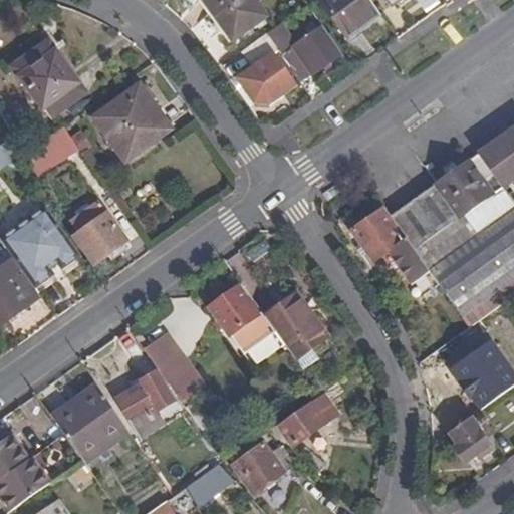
[(267,17),(254,0),(203,0),(233,41),(267,17)]
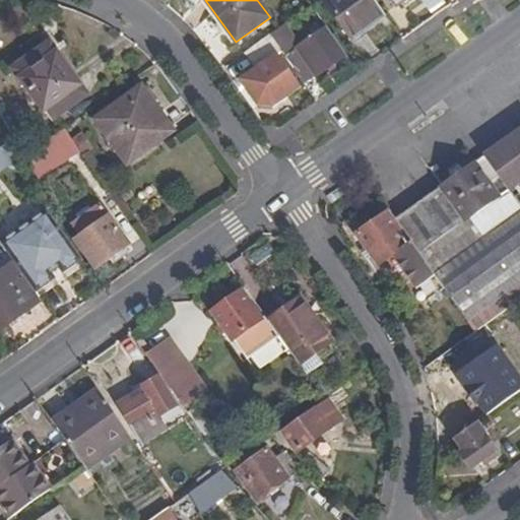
[(351,39),(385,15),(374,0),(326,0),(325,1),(351,39)]
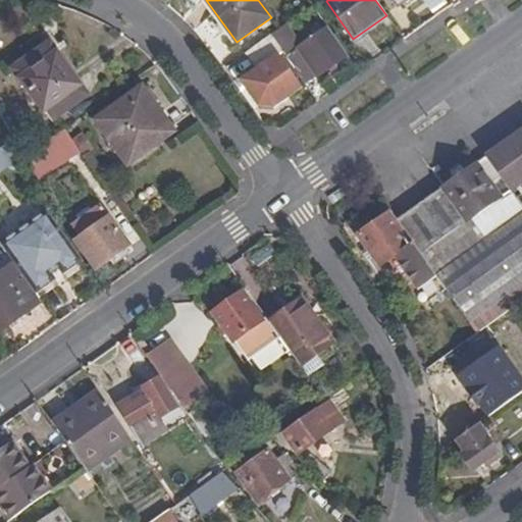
[(281,54),(302,83),(313,75),(315,81),(347,56),(329,31),(299,52),(282,28),(269,37),(281,54)]
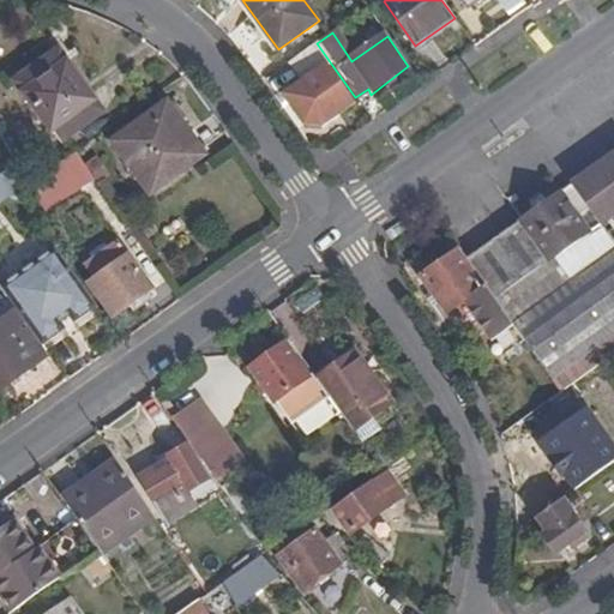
[(317,43),(288,64),(301,83),(286,96),(306,126),(320,127),(351,104),(326,68),(331,64),(317,43)]
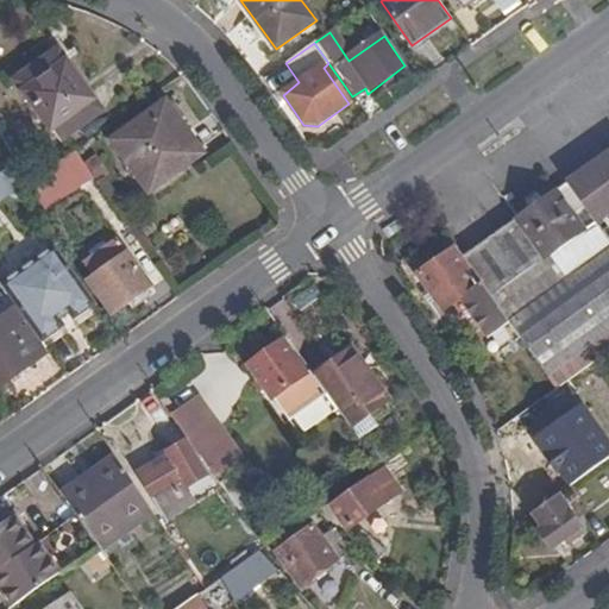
[(60,139),(101,110),(90,96),(92,95),(56,44),(12,74),(60,139)]
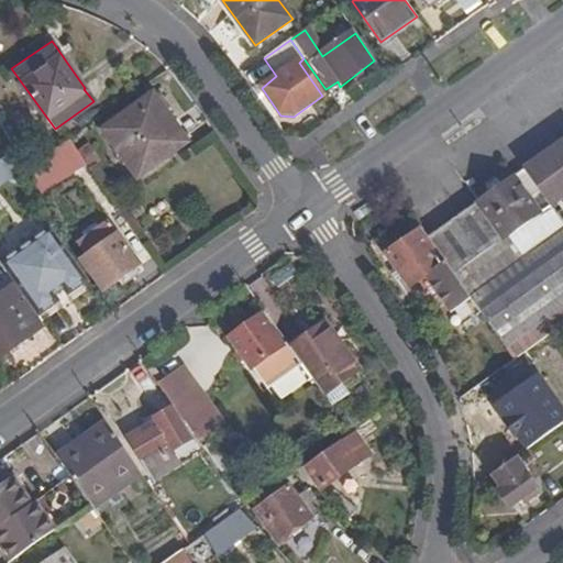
[(164,118),(169,114),(155,94),(103,129),(138,176),(183,144),(164,118)]
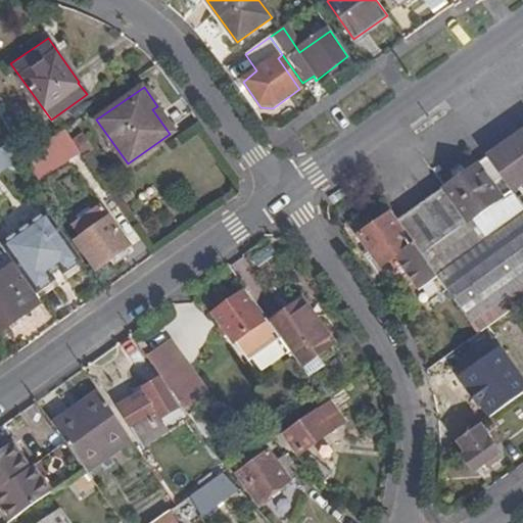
[(175,131),(157,106),(152,109),(170,134),(175,131)]
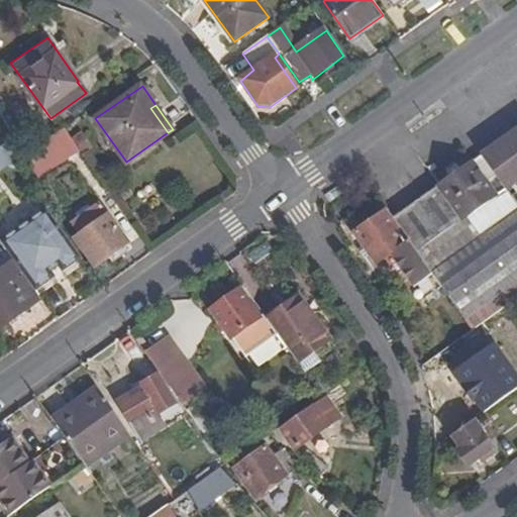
[(0,145),(13,137),(1,114),(0,112),(0,145)]
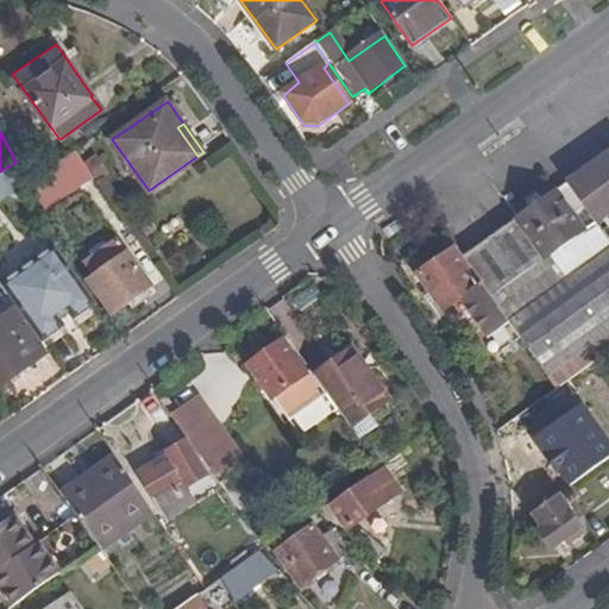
[(608,156),(567,186),(608,243),(608,226),(603,219),(608,215),(608,156)]
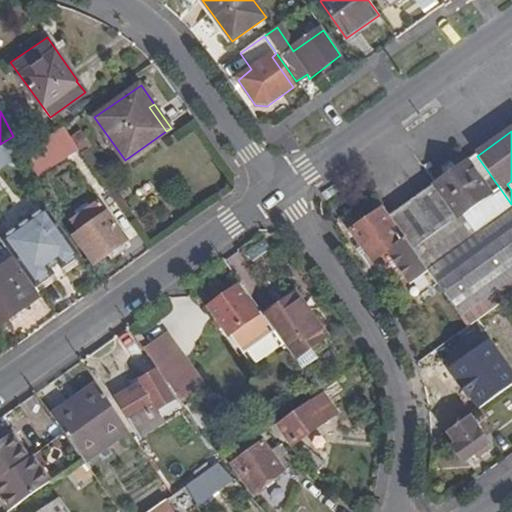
[(16,157),(22,153),(13,136),(0,144),(0,173),(7,187),(29,176),(16,157)]
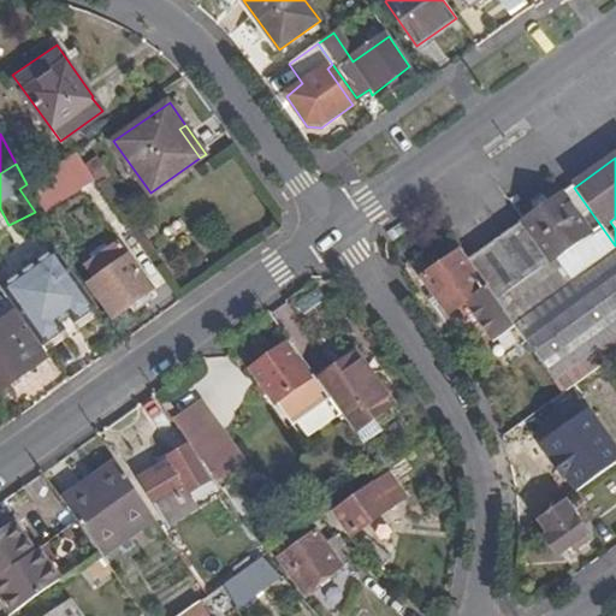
[(615,246),(574,188),(469,262),(486,288),(515,327),(525,342),(563,396),(603,367),(615,356),(615,246)]
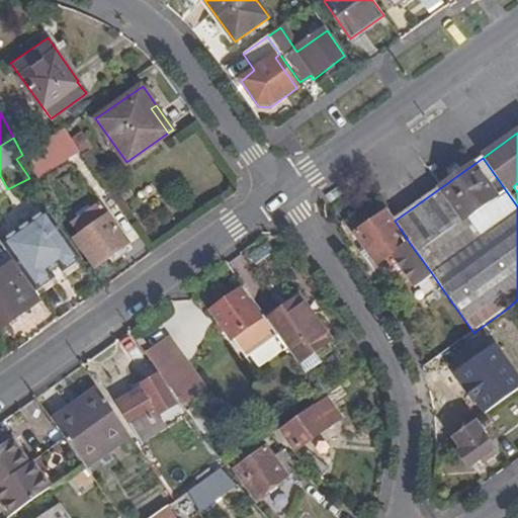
[(126,184),(118,190),(125,202),(135,196),(126,184)]
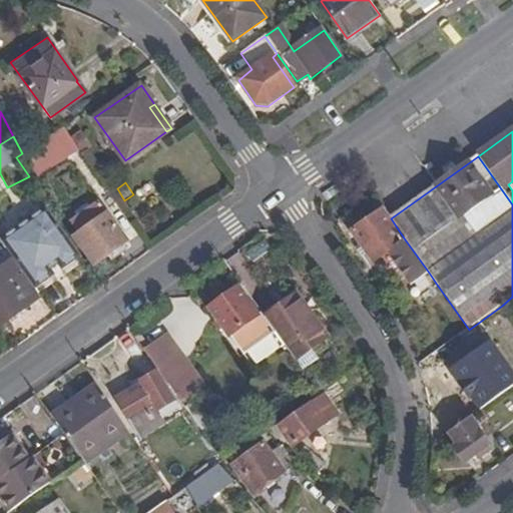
[(110,211),(71,238),(91,268),(131,240),(128,236),(135,231),(121,209),(113,214),(110,211)]
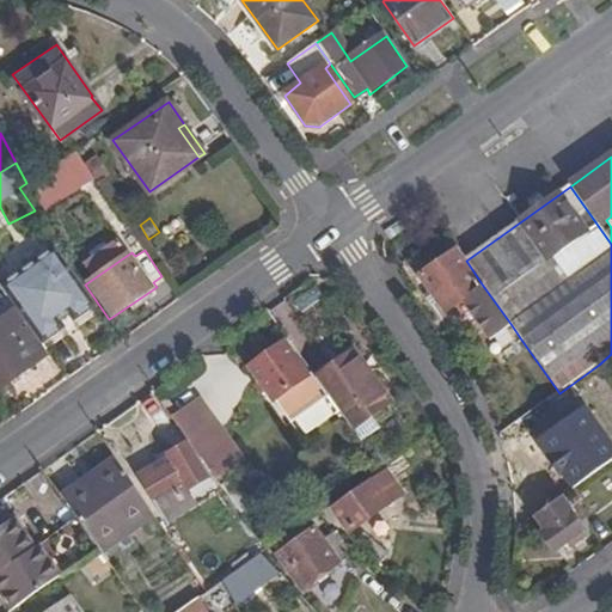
[(512,325),(483,286),(481,287),(457,254),(421,277),(445,313),(457,306),(484,344),(497,335),(512,325)]
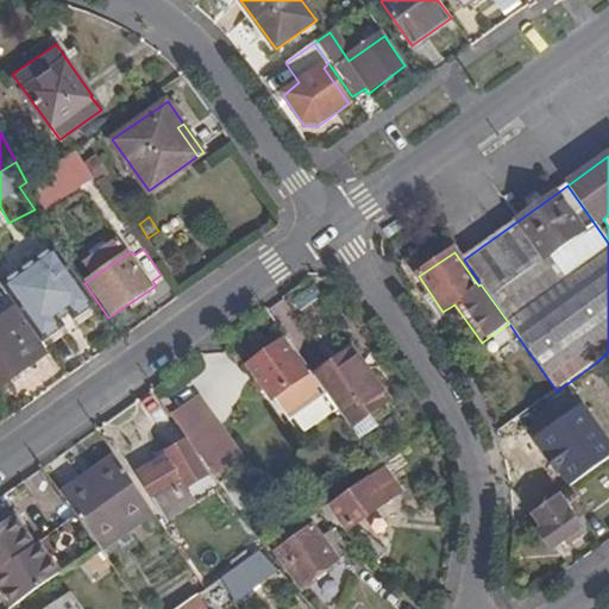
[(37,357),(46,351),(23,315),(0,331),(0,388),(38,360),(37,357)]
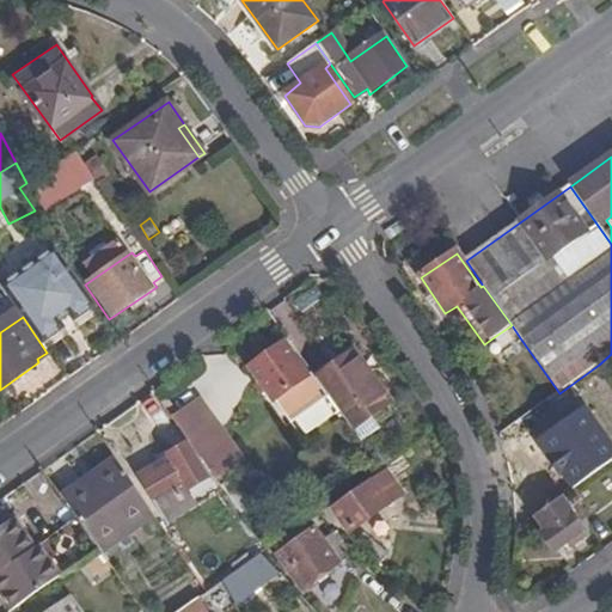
[(521,340),(512,325),(497,335),(508,349),(521,340)]
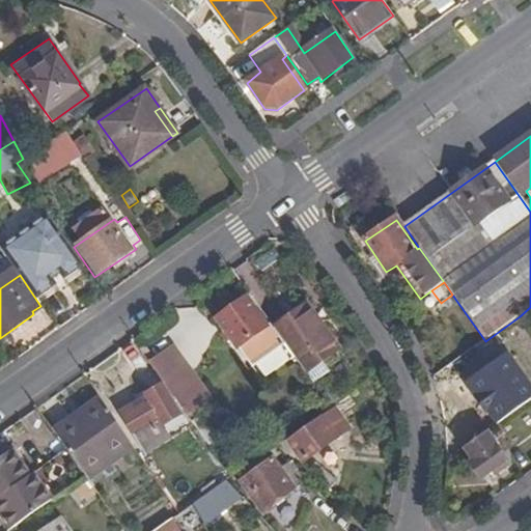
[(420,299),(424,304),(427,306),(437,306),(441,303),(431,290),(420,299)]
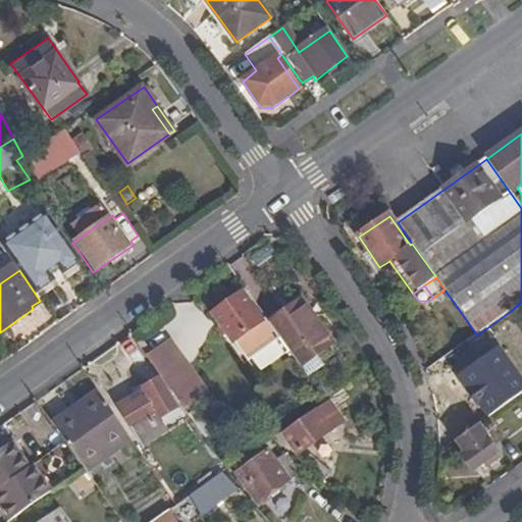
[(269,322),(265,316),(262,319),(243,293),(213,313),(258,374),(291,351),(269,322)]
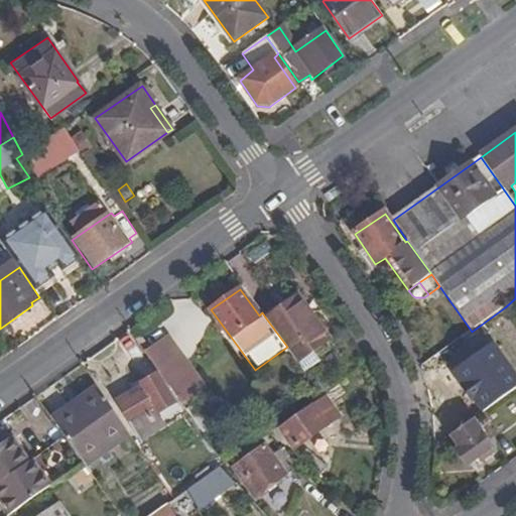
[(266,318),(287,347),(296,361),(312,349),(328,338),(297,295),(266,318)]
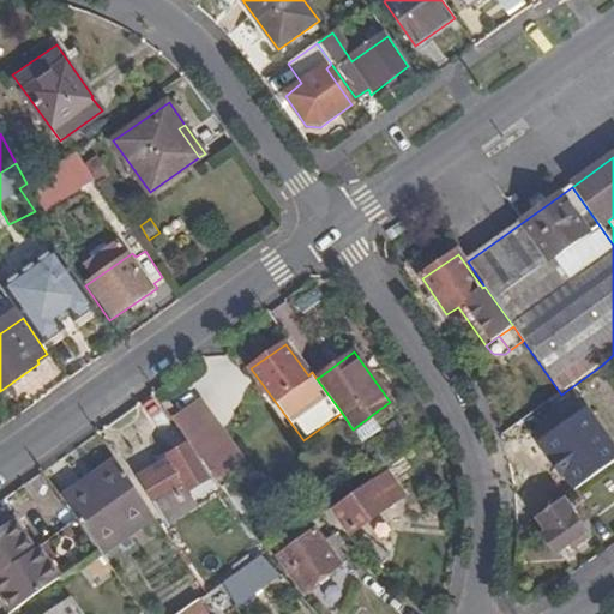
[(202,403),(175,422),(196,452),(217,438),(241,469),(247,464),(202,403)]
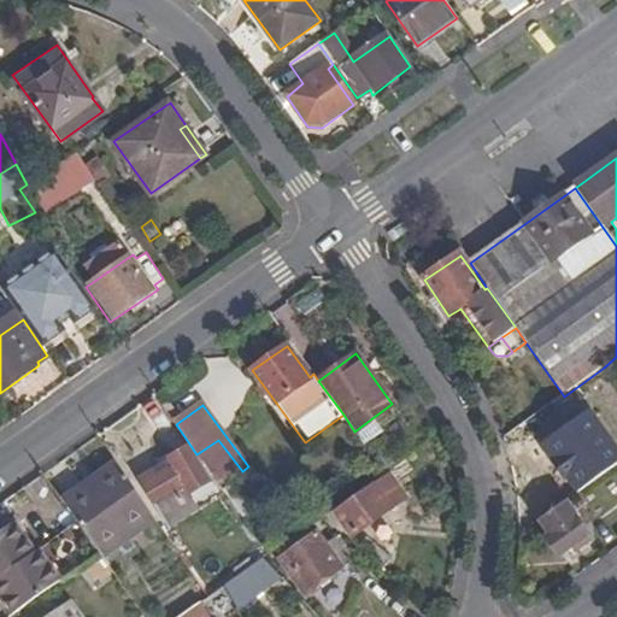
[(364,445),(383,430),(374,417),(354,432),(364,445)]
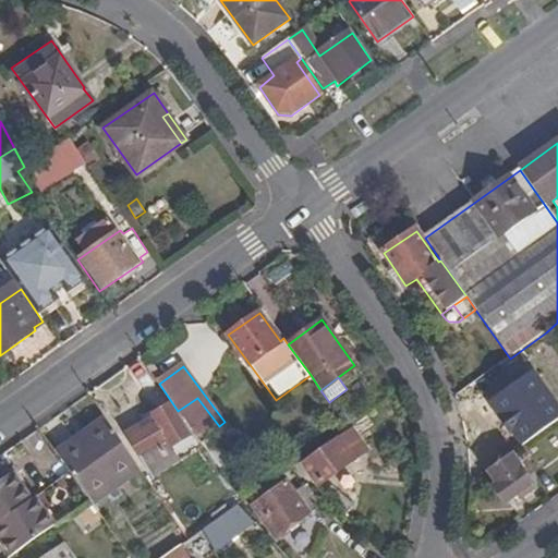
[(197,398),(178,411),(199,440),(219,426),(197,398)]
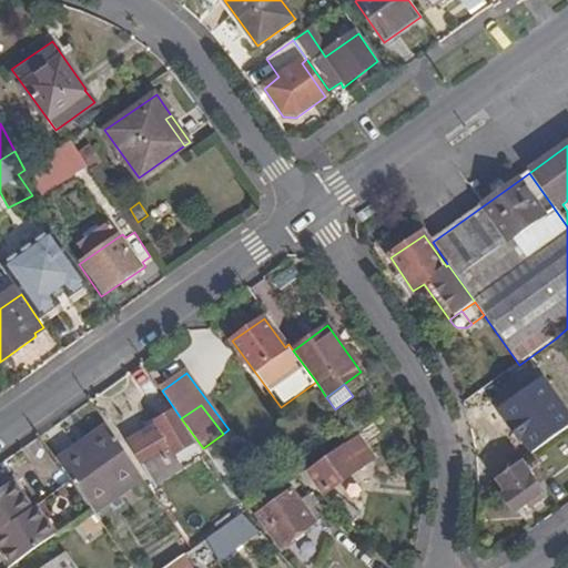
[(162,426),(133,445),(156,485),(184,468),(181,463),(198,452),(171,408),(156,417),(162,426)]
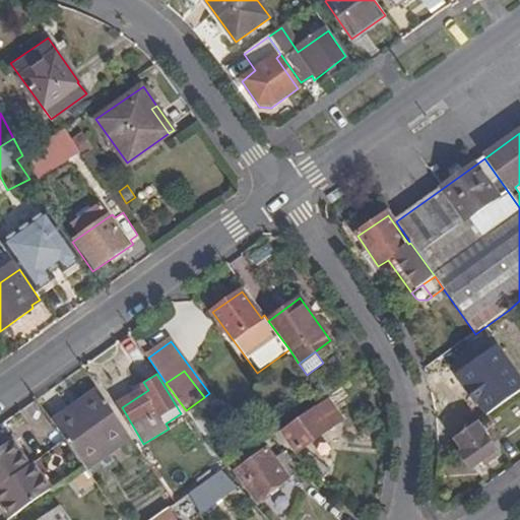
[(118,398),(122,407),(148,390),(143,382),(118,398)]
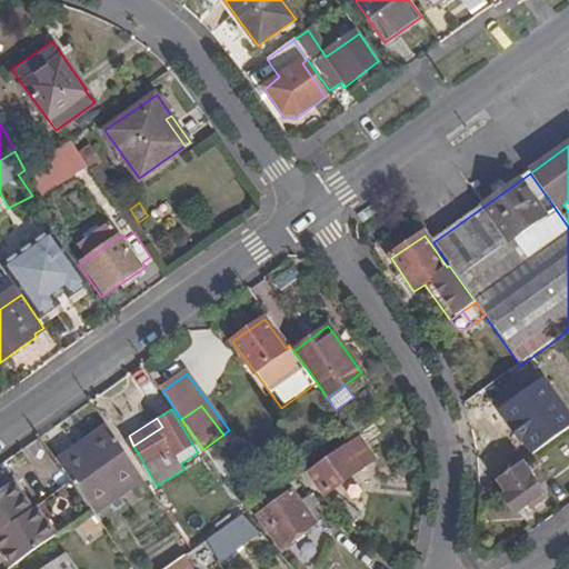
[(361,430),(367,437),(382,426),(378,419),(361,430)]
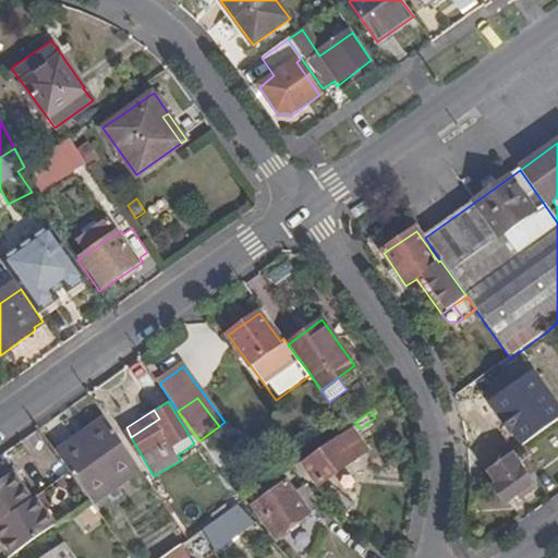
[(142,471),(106,419),(85,434),(91,441),(62,461),(92,502),(94,505),(142,471)]
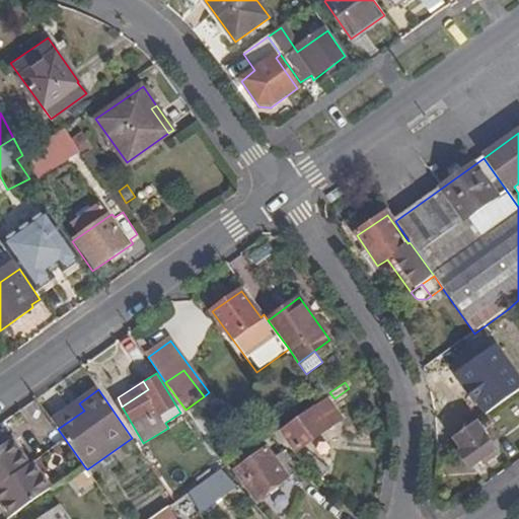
[(297,450),(342,419),(328,401),(285,432),(297,450)]
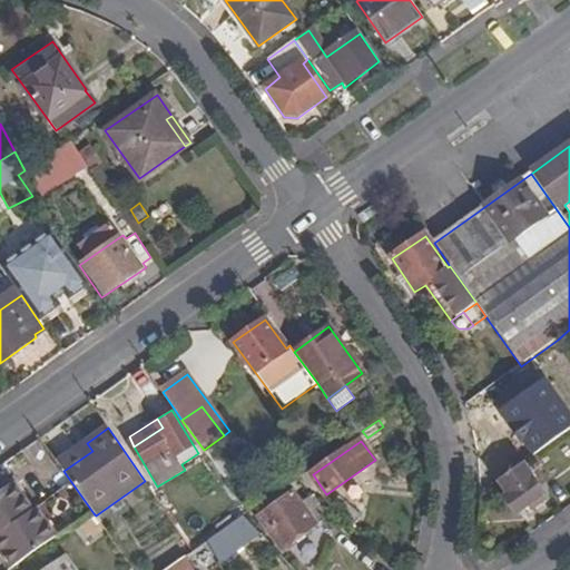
[(87,443),(58,464),(64,471),(92,451),(87,443)]
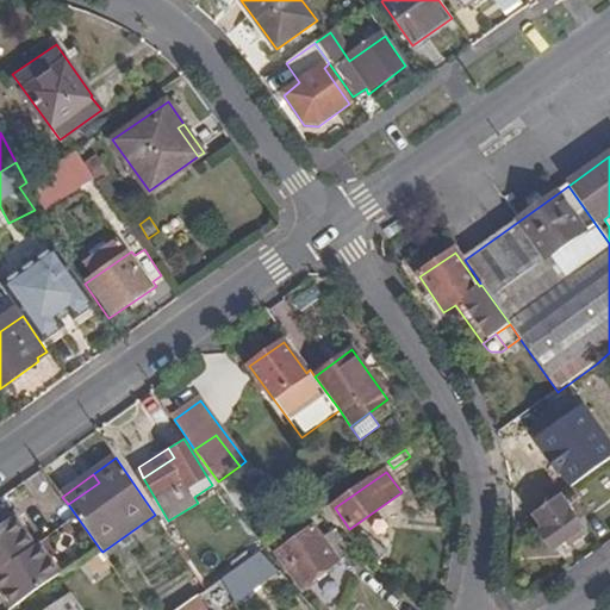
[(562,498),(537,516),(548,530),(541,535),(555,554),(586,533),(562,498)]
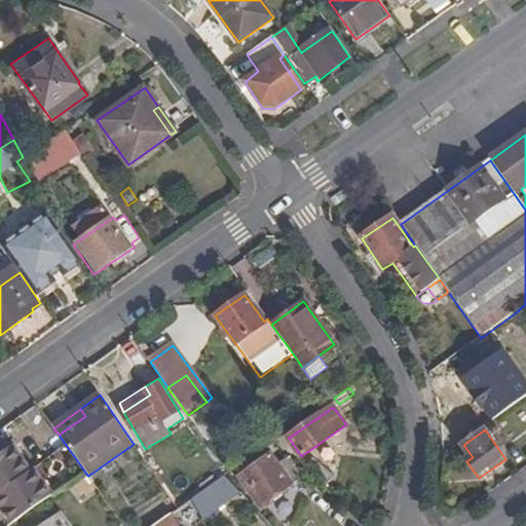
[(289,438),(284,434),(276,439),(273,441),(290,456),(295,460),(301,456),(289,438)]
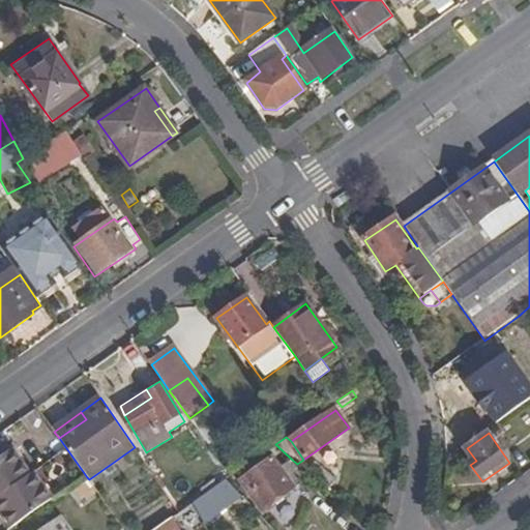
[(275,444),(268,450),(273,458),(280,467),(291,461),(292,460),(275,444)]
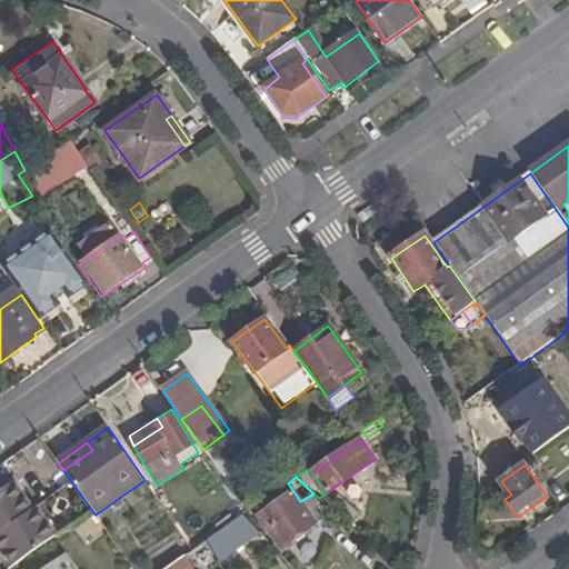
[(0,532),(32,511),(15,483),(0,492),(0,532)]
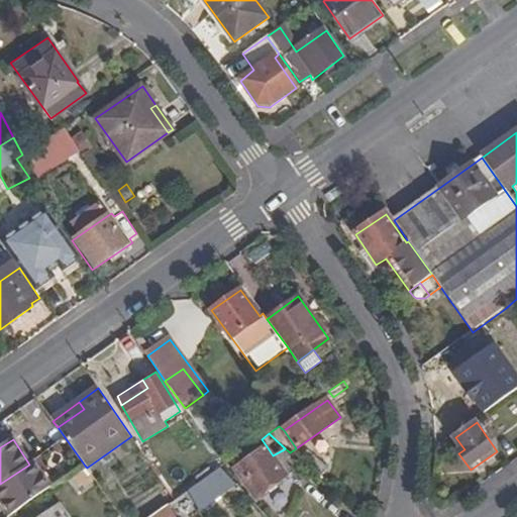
[(296,468),(284,449),(273,455),(267,446),(235,470),(255,498),(296,468)]
